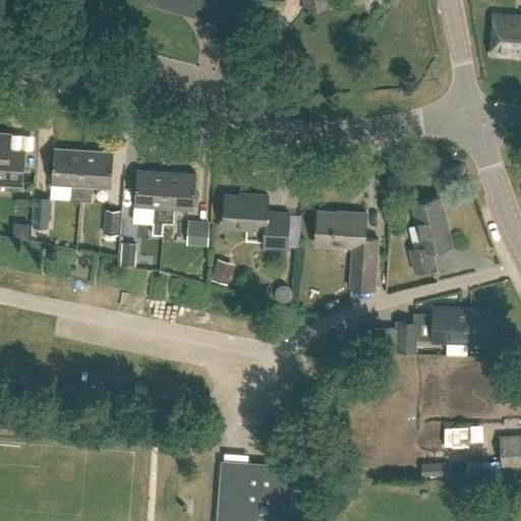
[(331,6),(330,0),(303,0),(305,10),(331,6)]
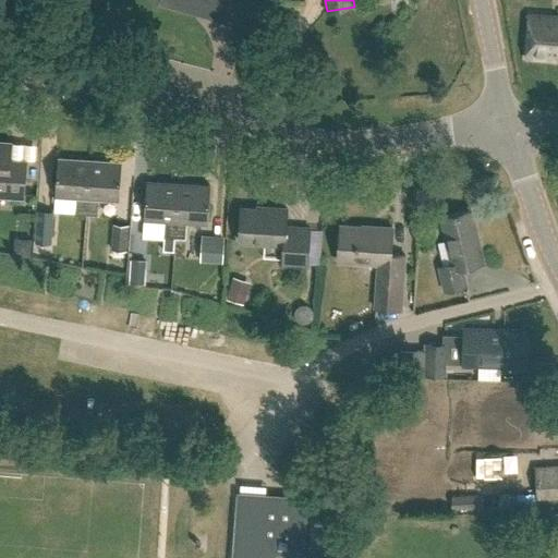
[(557,16),(528,15),(524,53),(524,58),(550,60),(550,57),(557,57),(557,16)]
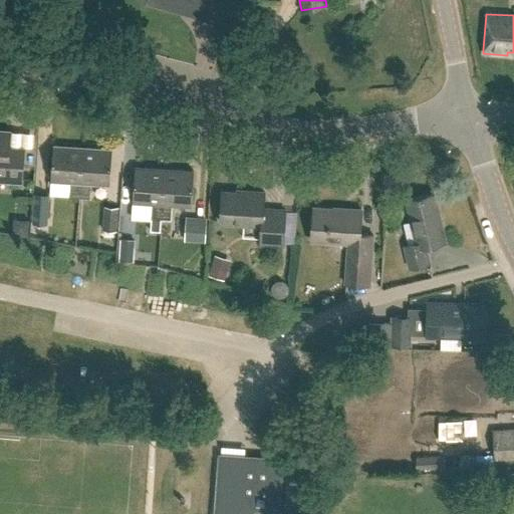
[(37,147),(37,133),(27,133),(28,111),(16,110),(15,147),(37,147)]
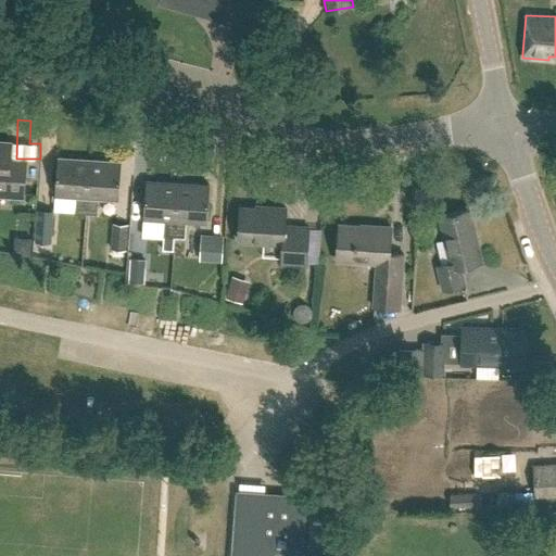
[(12,141),(0,140),(0,199),(24,201),(27,160),(11,159),(12,141)]
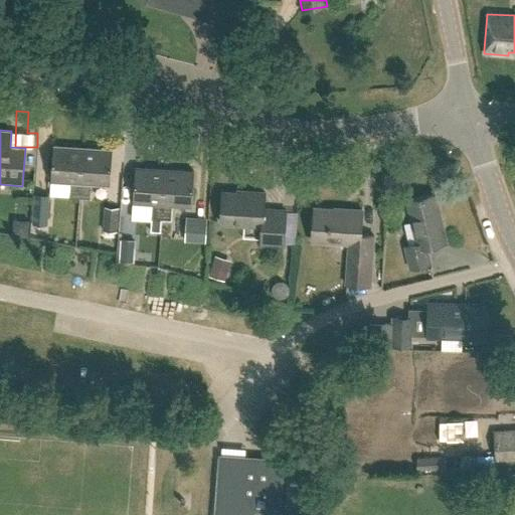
[(80,197),(83,147),(53,145),(51,181),(70,182),(69,197),(80,197)]
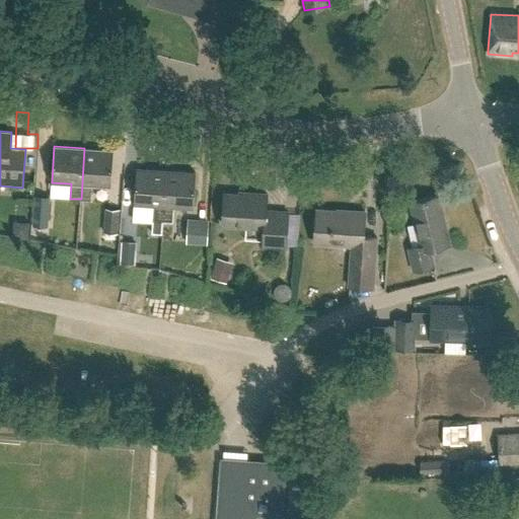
[(84,148),(81,199),(91,200),(92,184),(112,187),(114,150),(84,148)]
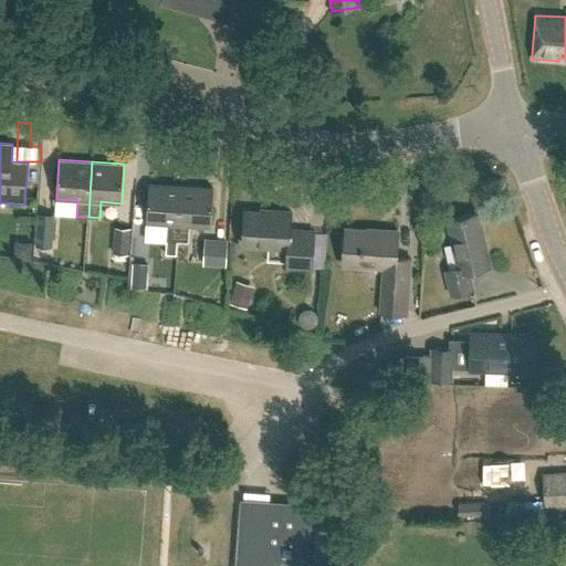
[(178,241),(181,186),(149,184),(147,222),(168,223),(167,240),(178,241)]
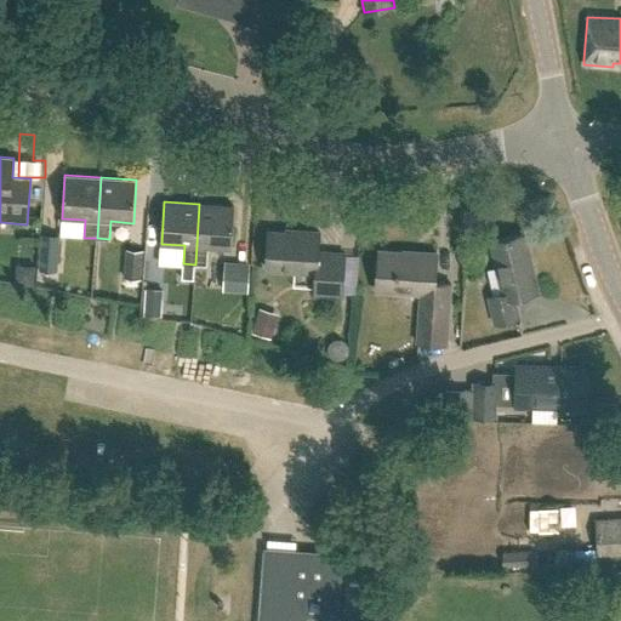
[(199,204),(195,265),(208,265),(209,248),(233,249),(235,206),(199,204)]
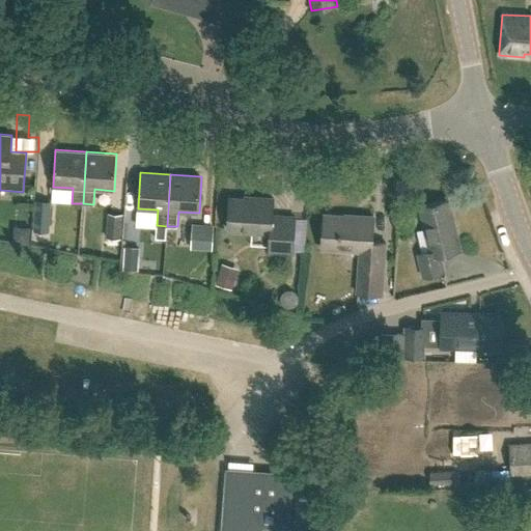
[(274,199),(254,197),(254,199),(230,198),(228,229),(271,232),(269,254),(294,255),(296,217),(273,216),(274,199)]
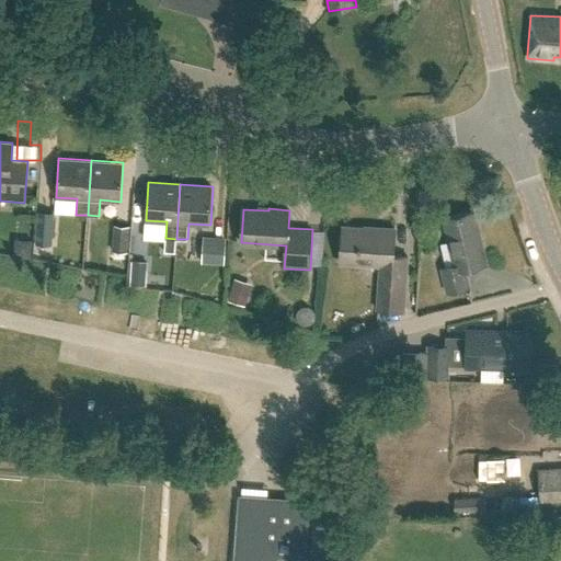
[(487,264),(474,210),(444,217),(455,265),(442,268),(448,293),(469,287),(465,268),(487,264)]
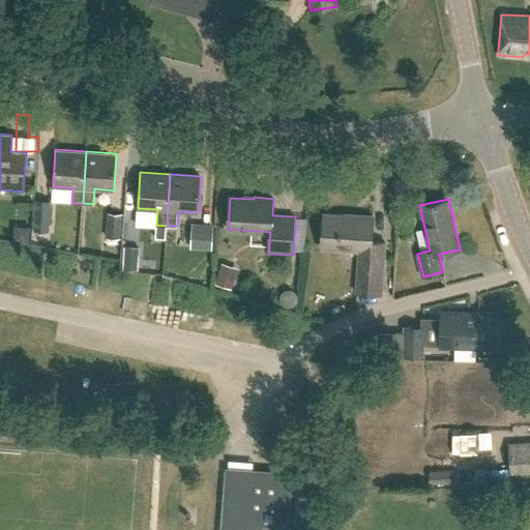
[(51,201),(35,200),(33,231),(49,232),(51,201)]
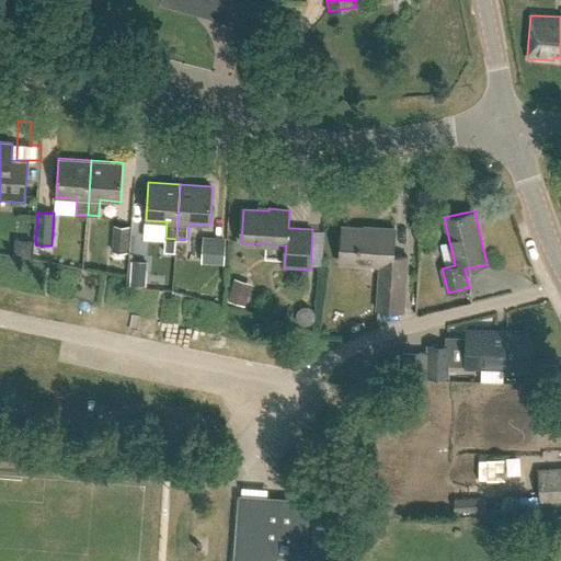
[(129,226),(114,225),(112,251),(127,252),(129,226)]
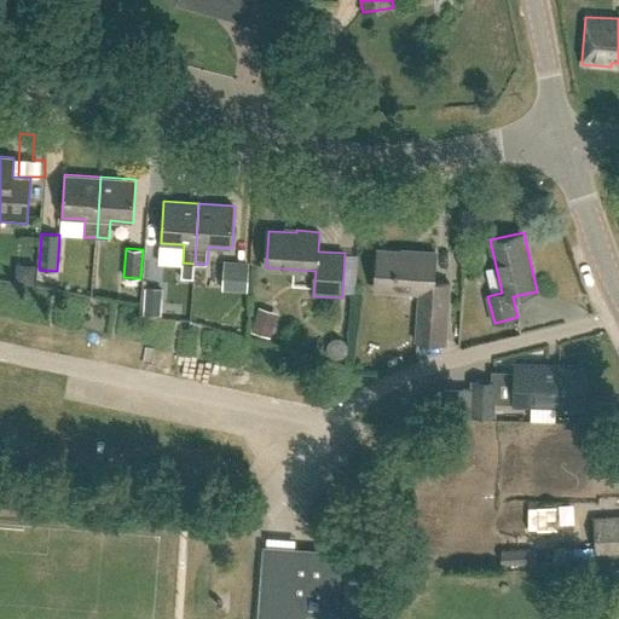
[(416,253),(379,250),(375,289),(398,290),(398,288),(421,290),(418,313),(417,341),(445,343),(450,282),(434,281),(437,252),(416,250),(416,253)]
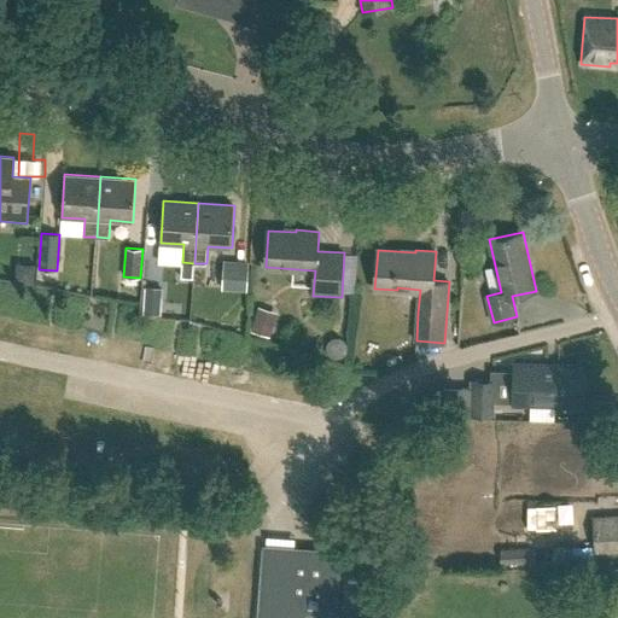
[(248,261),(223,260),(221,290),(246,291),(248,261)]
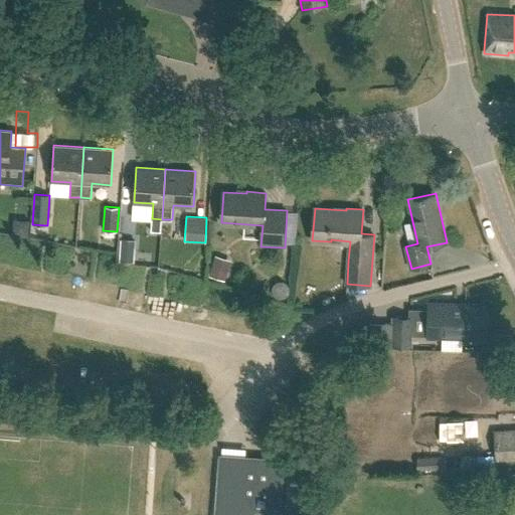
[(123,245),(123,259),(147,259),(148,246),(123,245)]
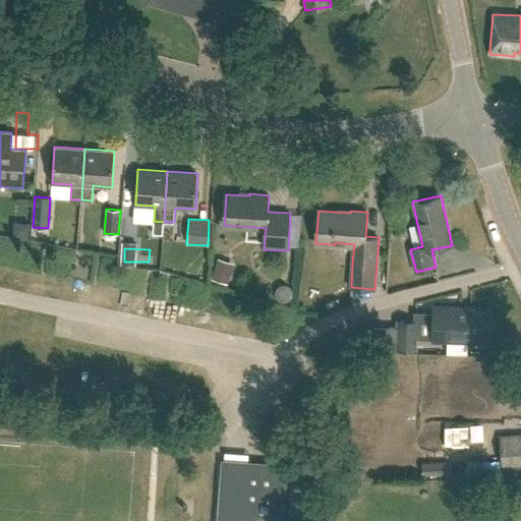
[(217,279),(232,283),(238,264),(223,258),(217,279)]
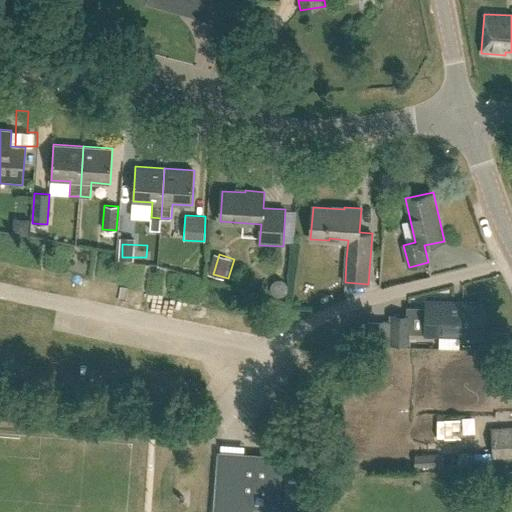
[(483,303),(427,301),(427,308),(408,307),(407,316),(392,316),(391,342),(407,342),(408,332),(426,332),(426,333),(482,335),(483,303)]
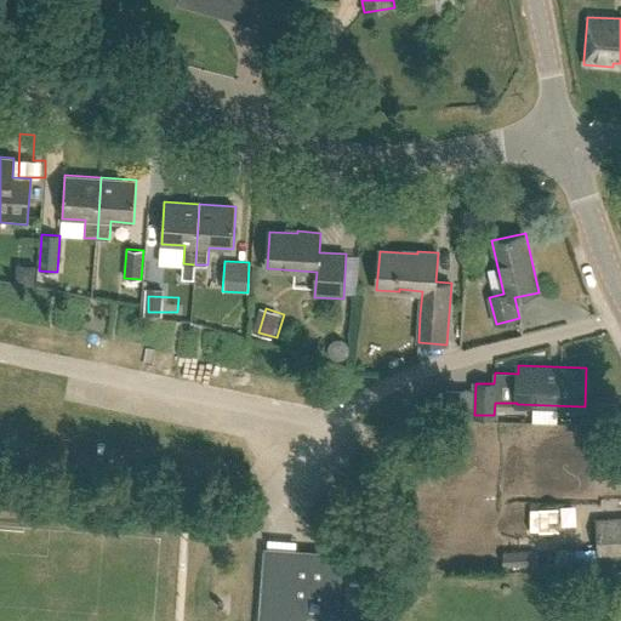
[(620,517),(597,519),(597,527),(577,528),(580,552),(598,551),(598,554),(620,552),(620,517)]
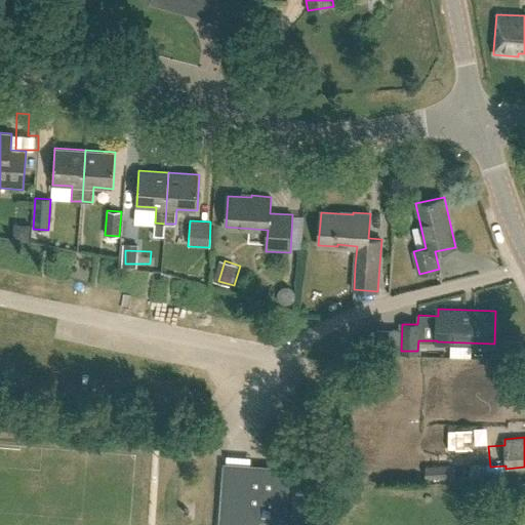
[(284,524),(289,468),(225,463),(219,524),(284,524)]
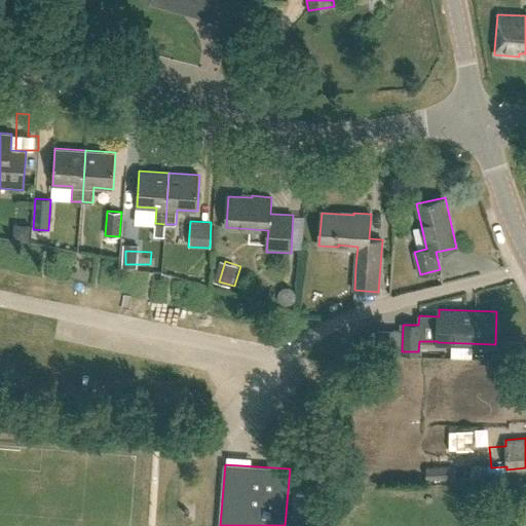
[(428,472),(428,483),(454,483),(454,472),(428,472)]
